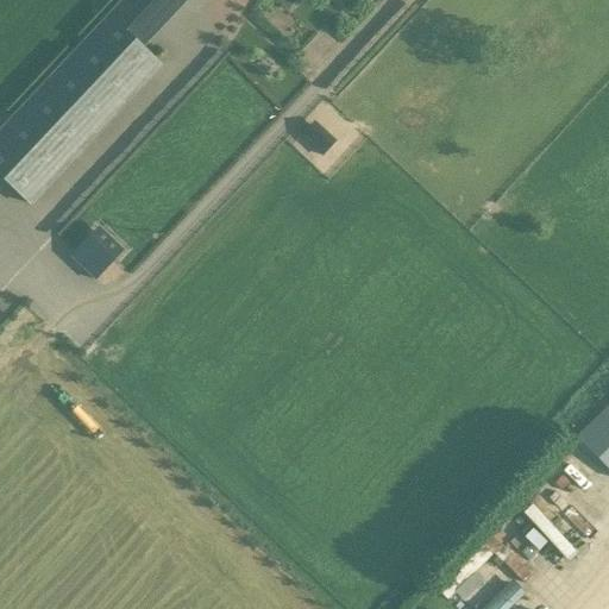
[(123,0),(0,130),(0,176),(30,203),(161,66),(142,48),(187,0),(123,0)]
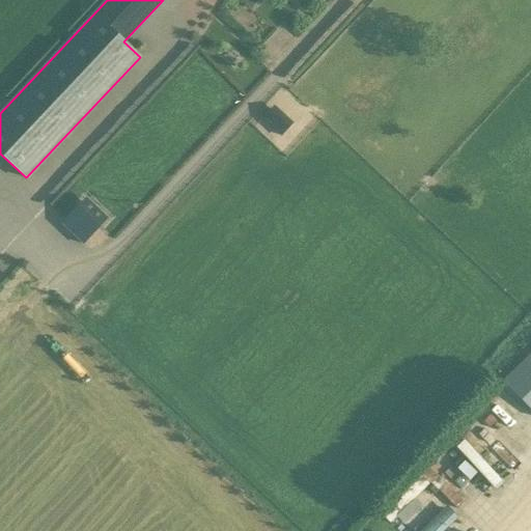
[(279,136),(288,127),(269,108),(259,117),(279,136)]
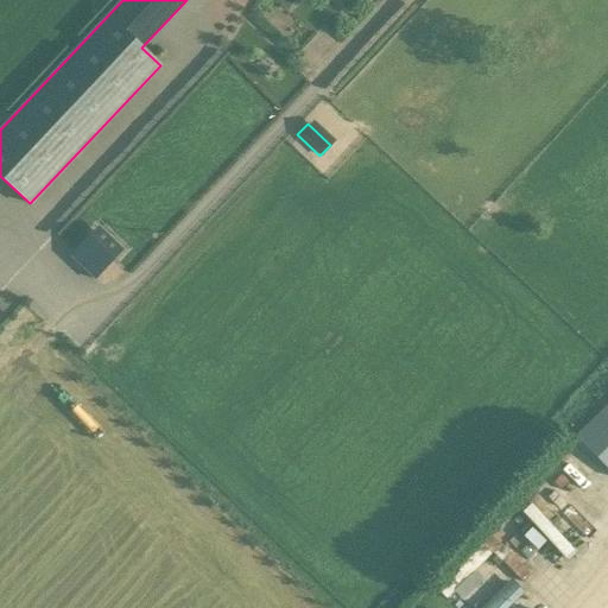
[(74,261),(68,268),(82,283),(89,274),(95,282),(125,251),(99,226),(69,257),(74,261)]
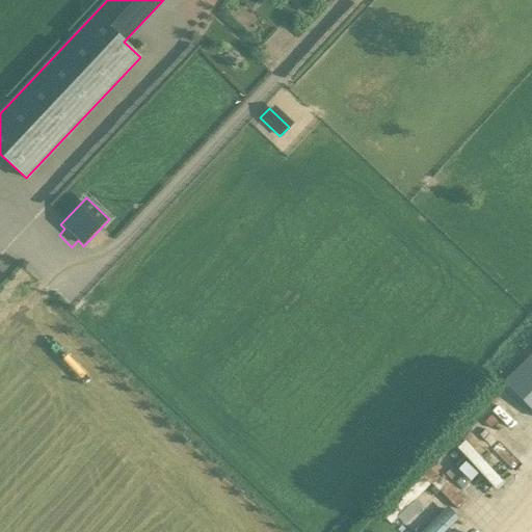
[(531,343),(517,358),(531,371),(531,343)]
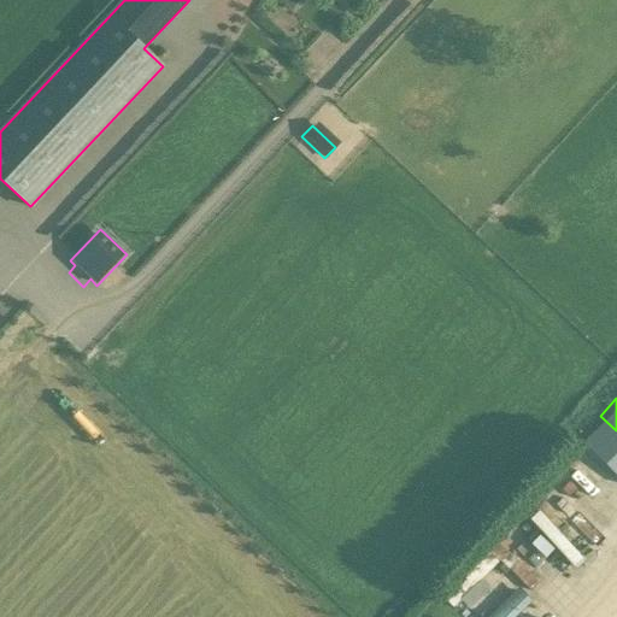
[(556,527),(547,534),(575,562),(616,521),(616,517),(574,472),(538,506),(556,527)]
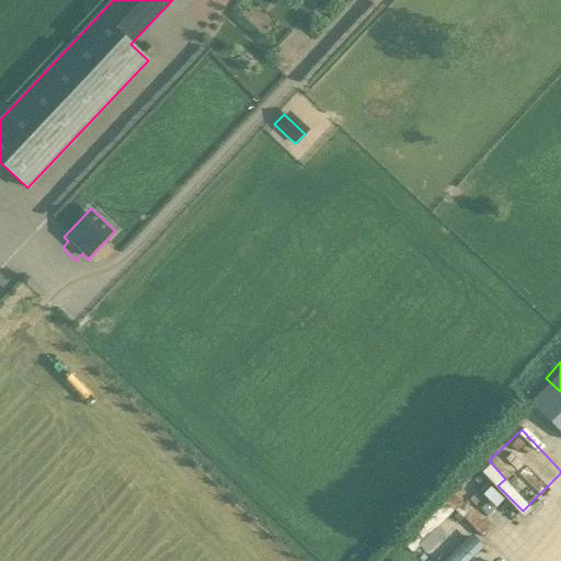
[(401,542),(419,560),(420,560),(445,537),(435,527),(453,511),(444,502),(401,542)]
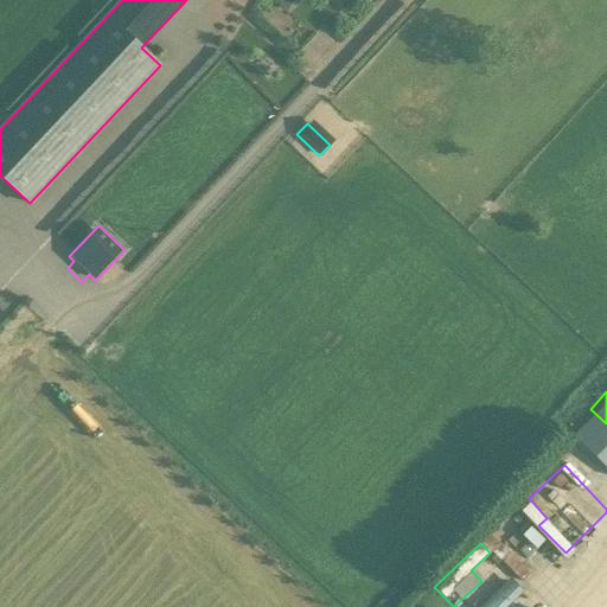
[(490,555),(473,569),(483,580),(499,567),(490,555)]
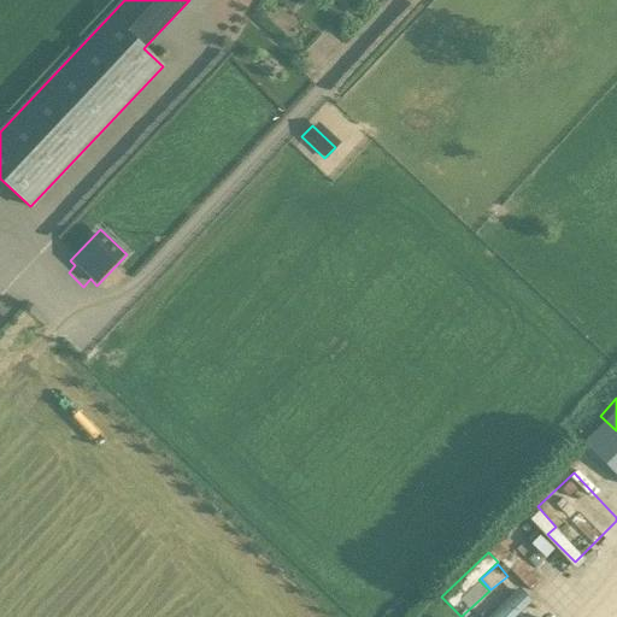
[(548,616),(516,586),(485,616),(548,616)]
